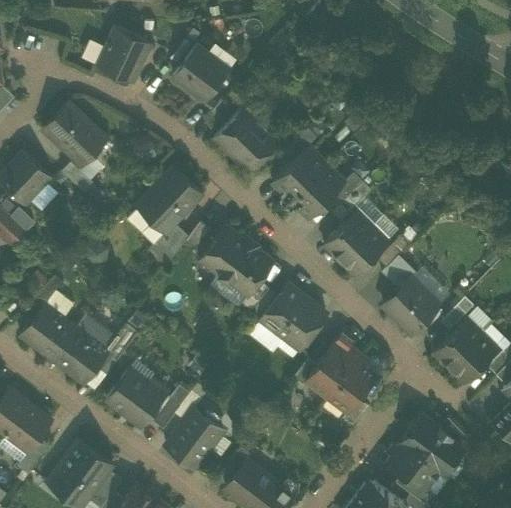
[(174,18),(190,19),(189,4),(173,5),(174,18)]
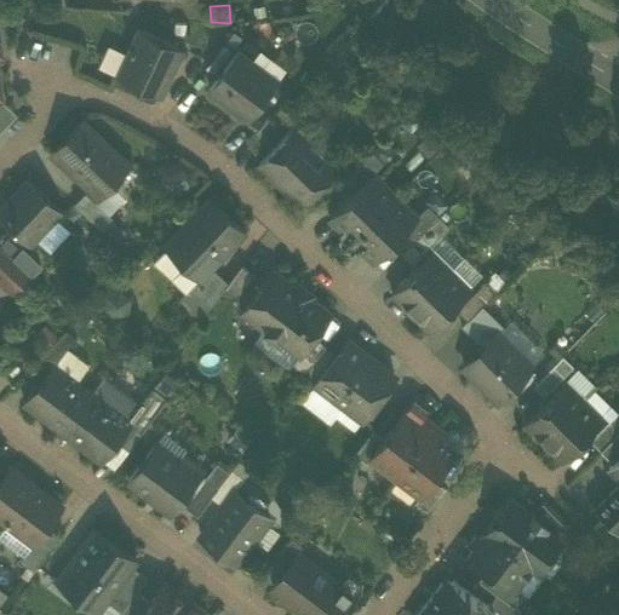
[(119,79),(164,99),(184,53),(139,33),(119,79)]
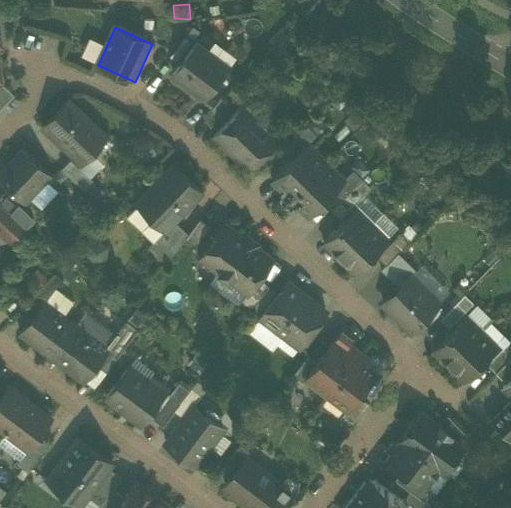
[(174,76),(205,100),(227,70),(208,56),(209,54),(197,45),(174,76)]
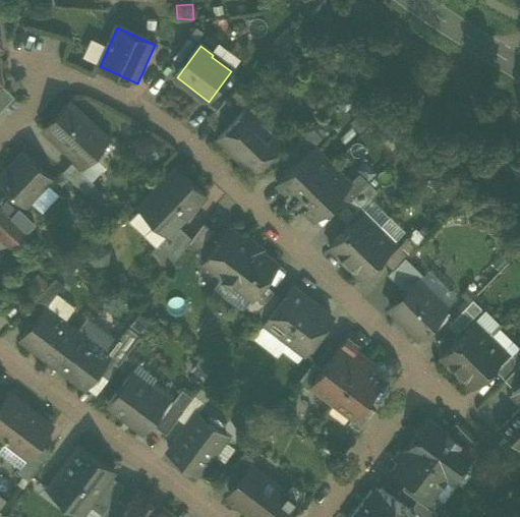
[(0,87),(0,115),(14,100),(1,87),(0,87)]
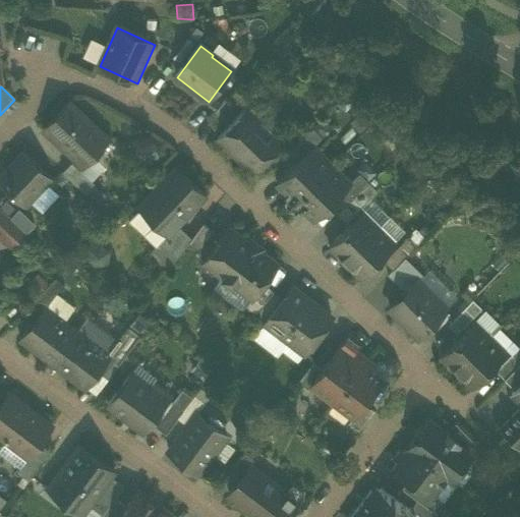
[(208,121),(216,130),(236,109),(228,101),(208,121)]
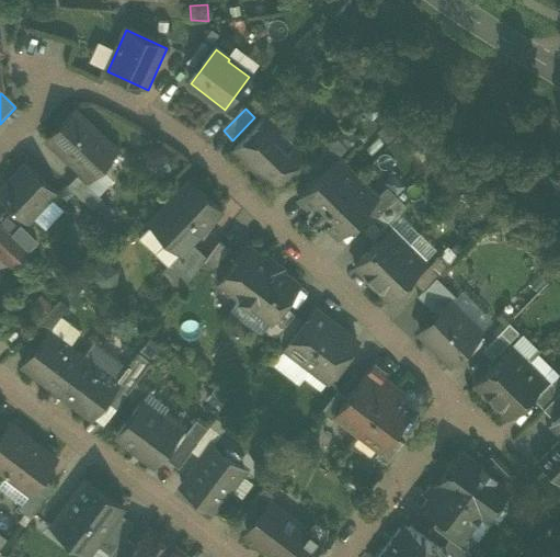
[(48,141),(90,181),(118,151),(77,112),(48,141)]
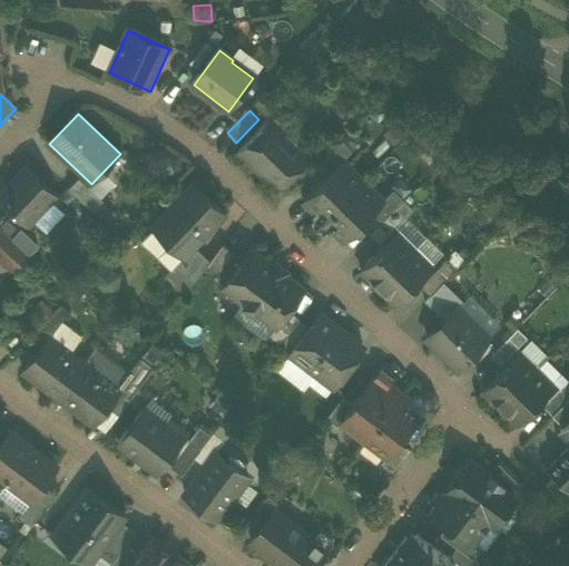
[(238,154),(277,191),(311,156),(273,118),(238,154)]
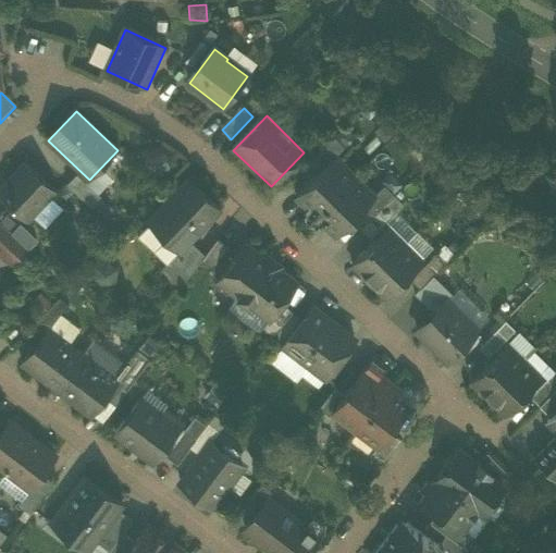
[(308,167),(317,176),(335,158),(336,159),(346,148),(336,138),(308,167)]
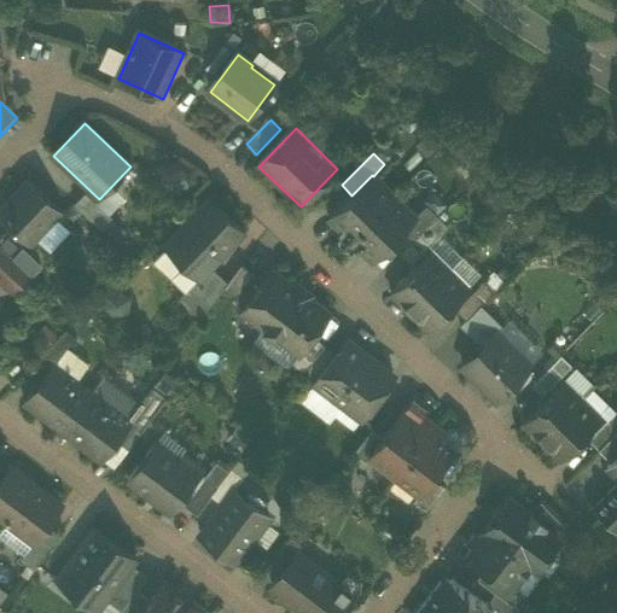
[(339,243),(343,250),(395,197),(373,176),(372,175),(351,196),(330,219),(343,232),(342,234),(339,239),(339,243)]
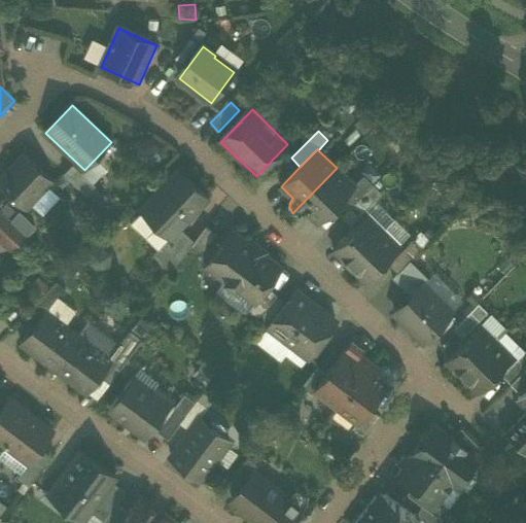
[(0,180),(0,184),(28,210),(54,182),(25,155),(0,180)]
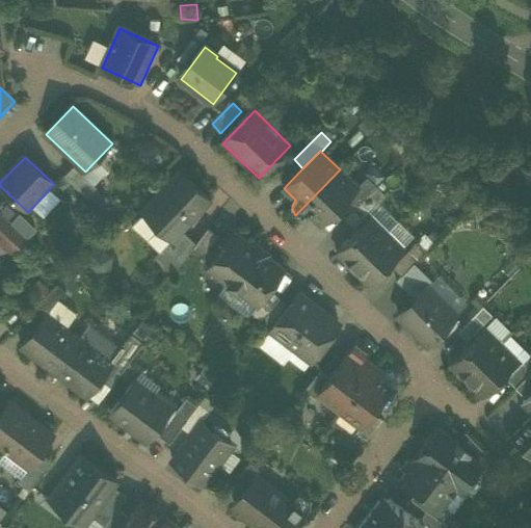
[(64,178),(89,201),(99,190),(75,167),(64,178)]
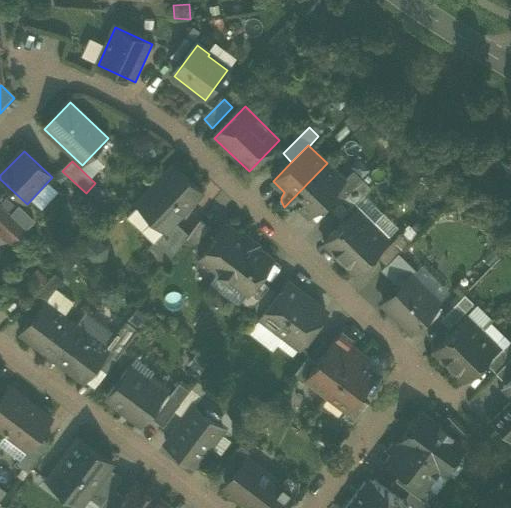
[(345,181),(327,163),(284,207),(290,210),(293,210),(297,208),(299,207),(301,209),(310,218),(329,199),(346,182),(345,181)]
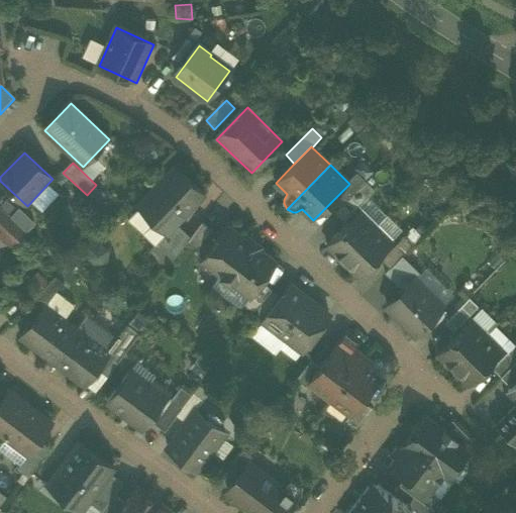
[(167,234),(168,235),(178,224),(205,195),(176,167),(157,188),(158,190),(139,209),(167,234)]
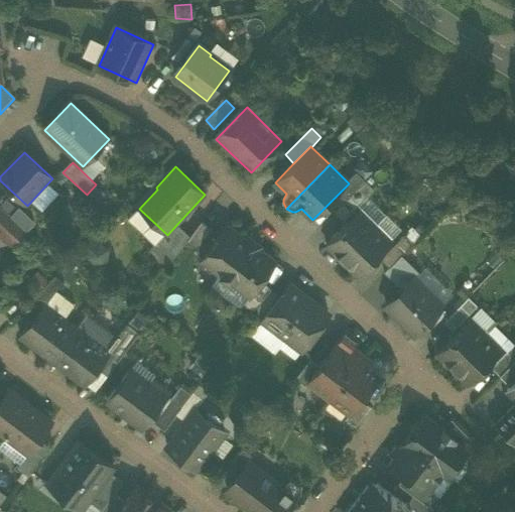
[(332,201),(340,209),(359,189),(366,182),(357,173),(348,182),(349,183),(332,201)]
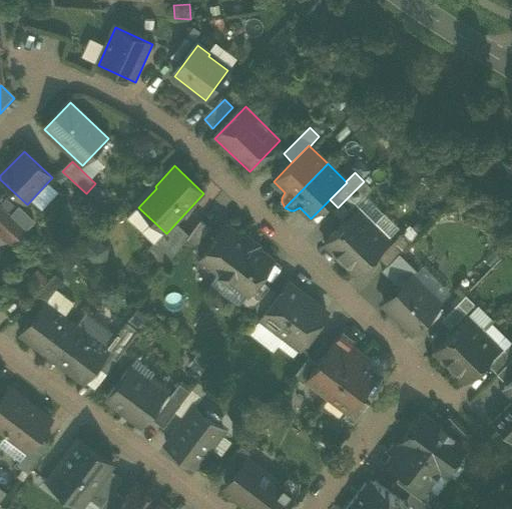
[(366,196),(357,188),(338,207),(334,212),(342,220),(355,207),(366,196)]
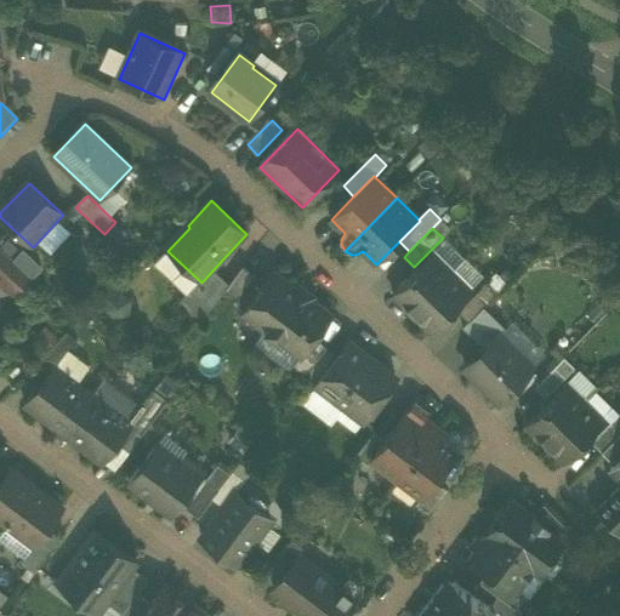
[(433,255),(453,273),(465,261),(443,238),(430,251),(433,255)]
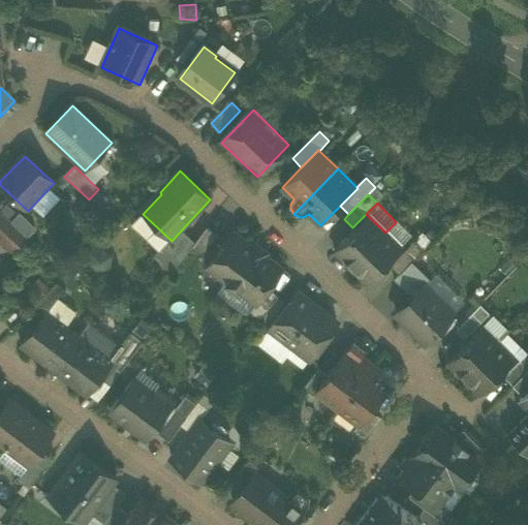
[(0,212),(0,239),(13,252),(27,238),(0,212)]
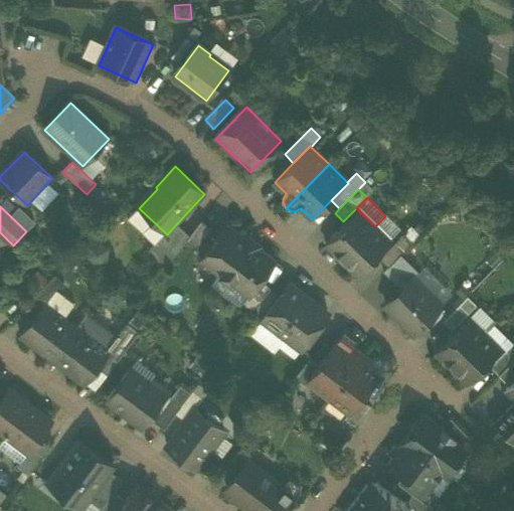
[(336,256),(341,262),(375,226),(359,211),(346,224),(326,245),(336,254),(336,256)]
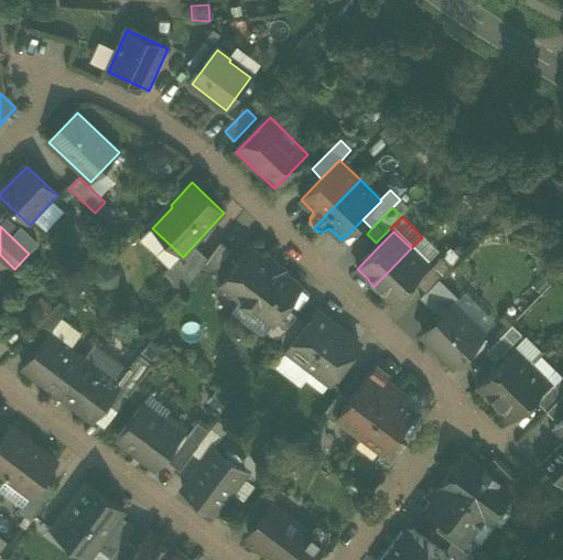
[(437,252),(422,237),(411,248),(426,264),(437,252)]
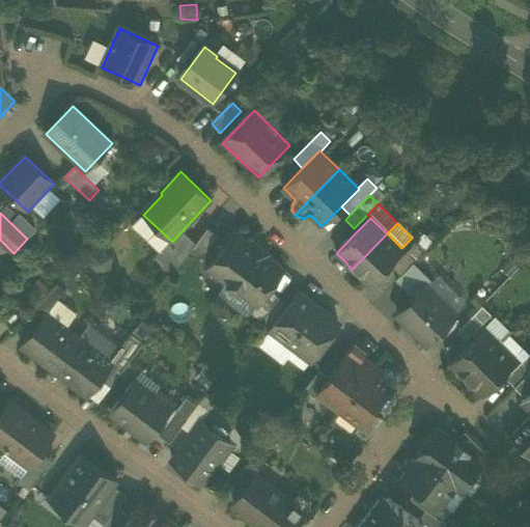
[(193,250),(203,257),(219,237),(208,229),(197,245),(193,250)]
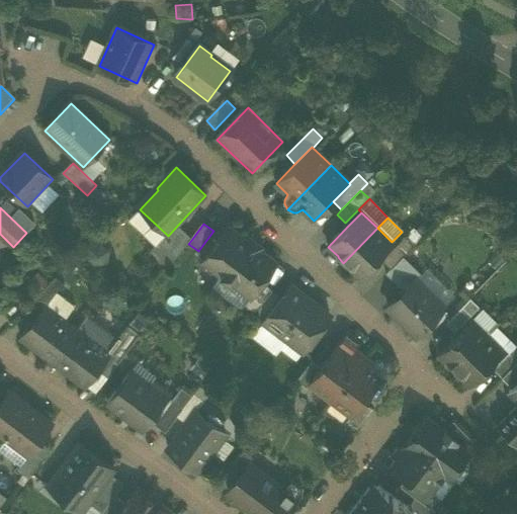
[(152,251),(170,268),(188,244),(192,239),(178,225),(168,236),(167,235),(152,251)]
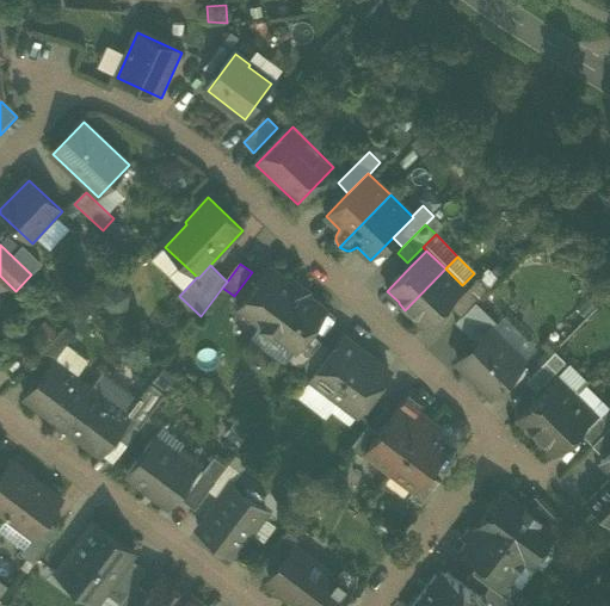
[(296,352),(310,333),(327,310),(307,295),(309,292),(296,283),(294,285),(271,267),(270,267),(245,302),(258,311),(252,320),(296,352)]
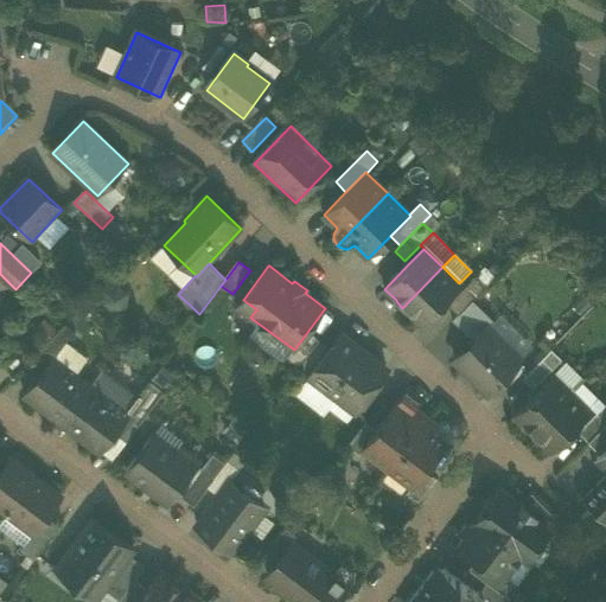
[(459,283),(442,267),(402,308),(409,314),(410,314),(422,326),(451,296),(461,286),(459,283)]
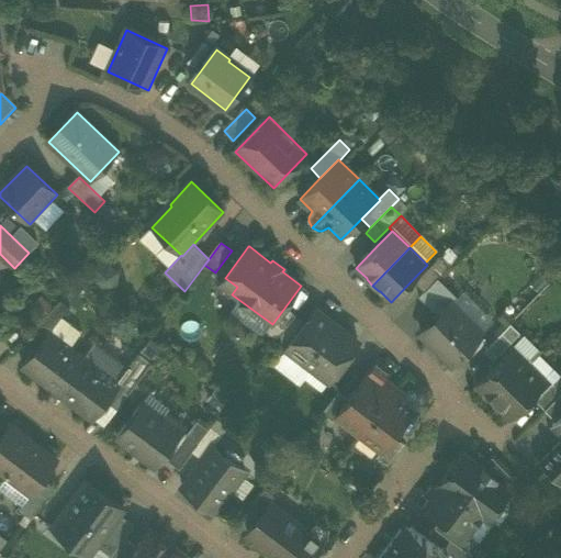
[(415,283),(425,292),(438,279),(451,266),(441,257),(421,277),(415,283)]
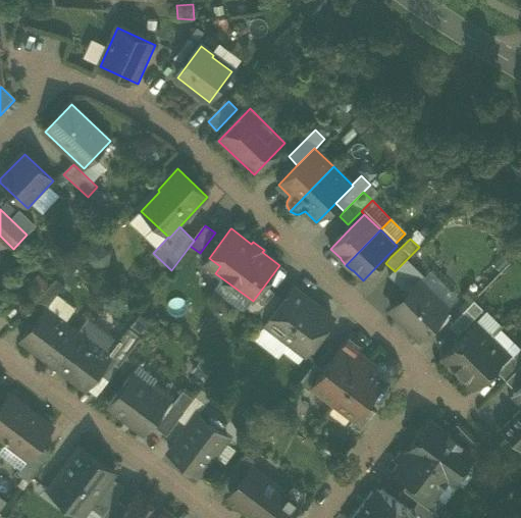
[(111,247),(92,248),(93,267),(112,265),(111,247)]
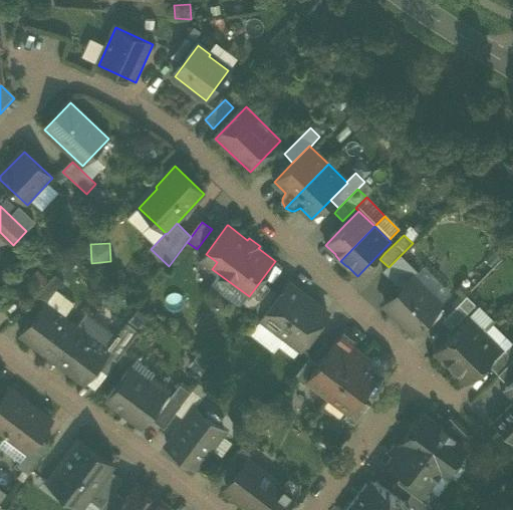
[(201,260),(212,269),(217,262),(206,254),(201,260)]
